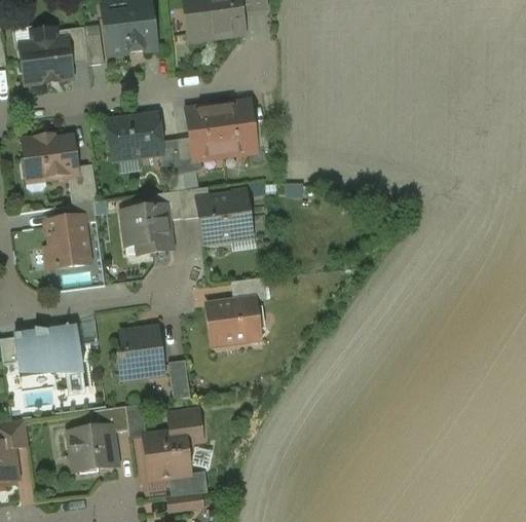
[(150,0),(127,2),(128,10),(102,13),(107,52),(128,49),(129,51),(142,49),(142,48),(156,46),(150,0)]
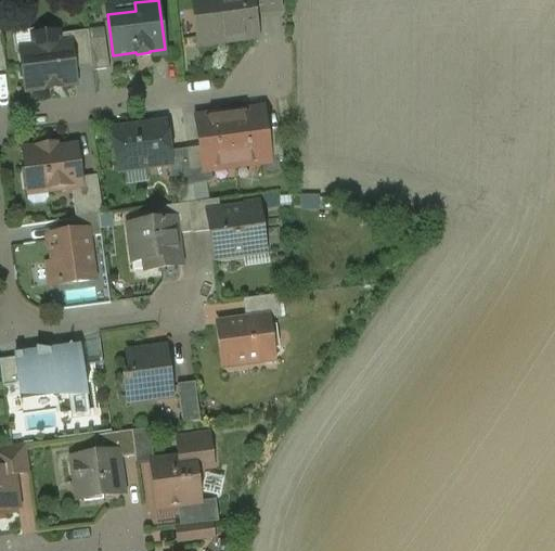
[(196,0),(202,39),(233,35),(233,37),(257,34),(254,7),(253,0),(196,0)]
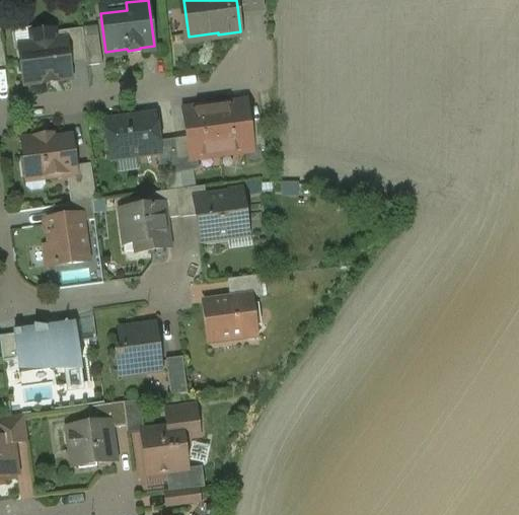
[(82,26),(53,30),(54,40),(65,39),(68,62),(86,60),(83,35),(82,26)]
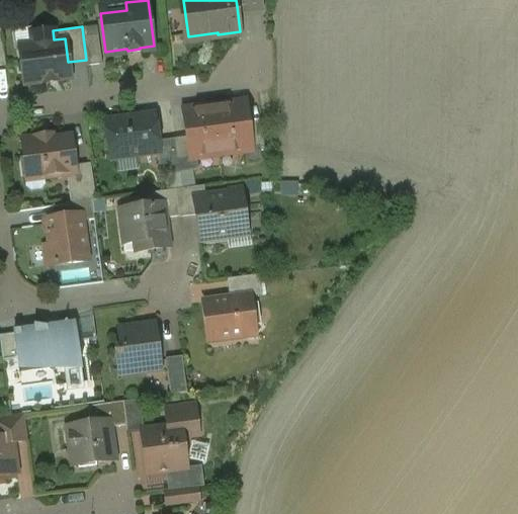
[(28,60),(21,61),(23,76),(29,81),(70,75),(68,62),(65,38),(54,39),(53,30),(53,28),(31,31),(33,43),(26,44),(28,60)]
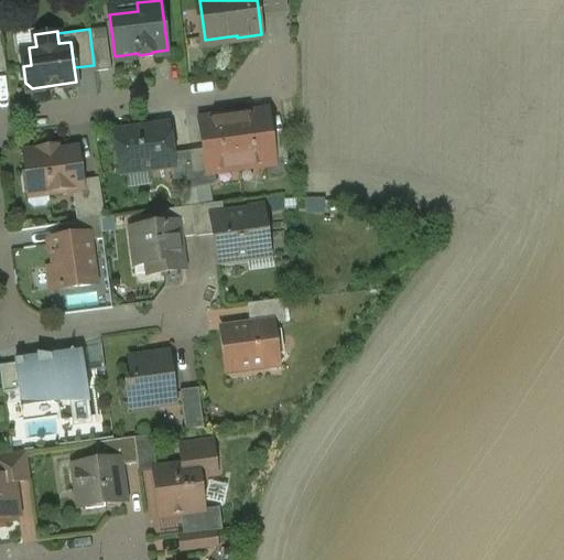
[(107,36),(90,39),(94,65),(95,70),(111,67),(107,36)]
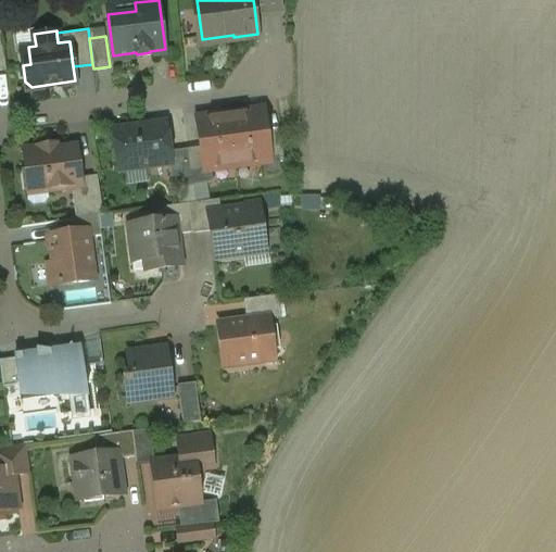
[(263,108),(228,113),(236,163),(263,159),(269,158),(269,157),(263,108)]
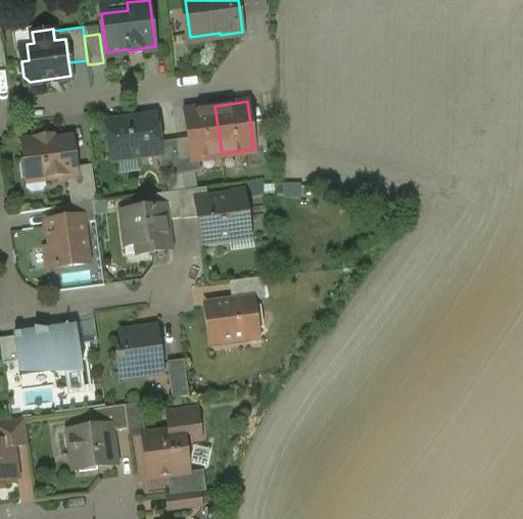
[(215,106),(185,110),(189,136),(191,156),(198,156),(222,153),(215,106)]
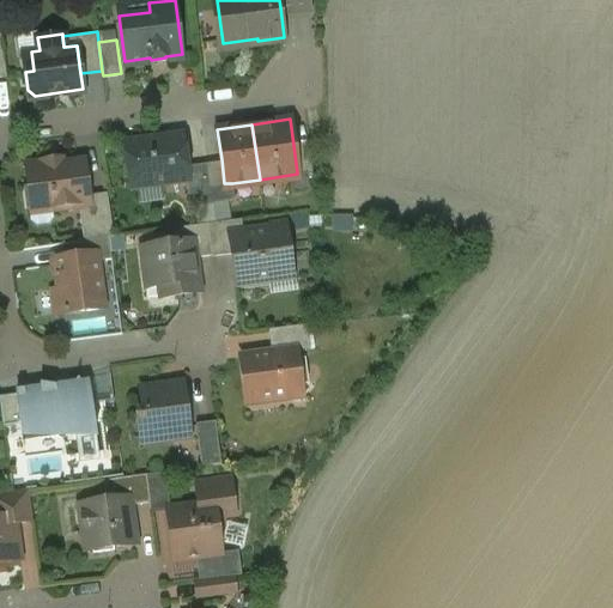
[(181,133),(126,141),(132,186),(186,178),(188,177),(186,164),(181,133)]
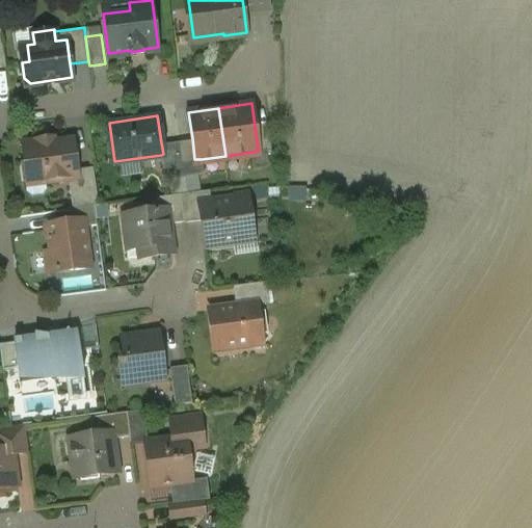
[(53,136),(22,140),(24,159),(20,159),(23,179),(45,177),(45,181),(68,178),(78,176),(77,167),(75,155),(68,155),(67,138),(53,140),(53,136)]
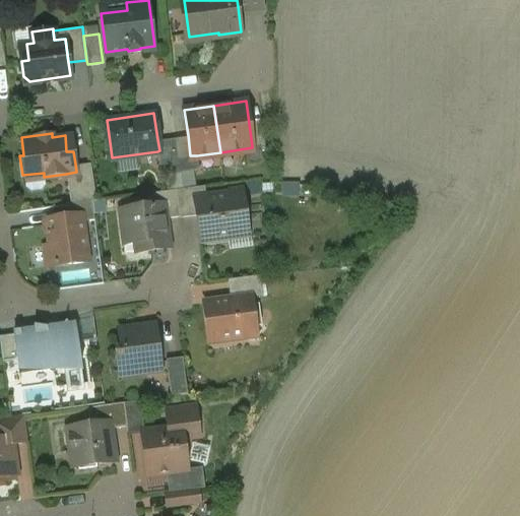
[(188,135),(176,137),(180,171),(199,169),(197,155),(190,155),(188,135)]
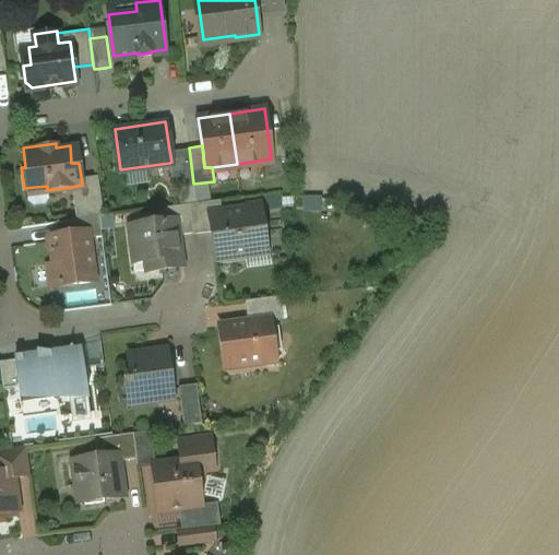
[(193,184),(189,148),(169,150),(171,162),(169,163),(174,188),(193,185),(193,184)]
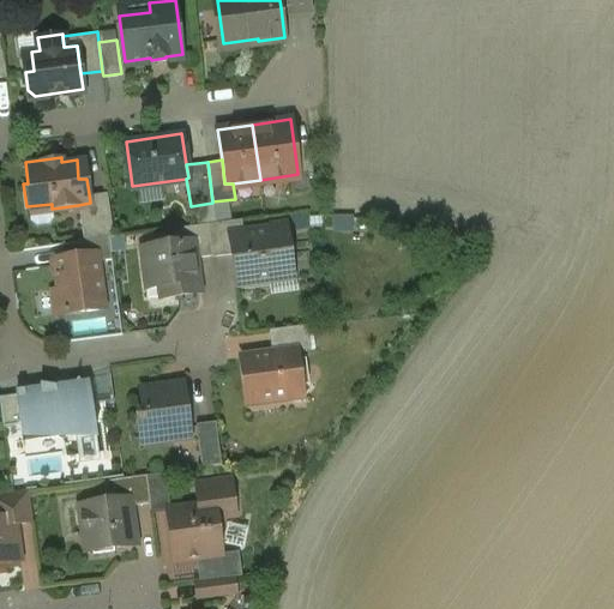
[(308,172),(298,173),(298,174),(290,175),(292,191),(308,188),(308,172)]
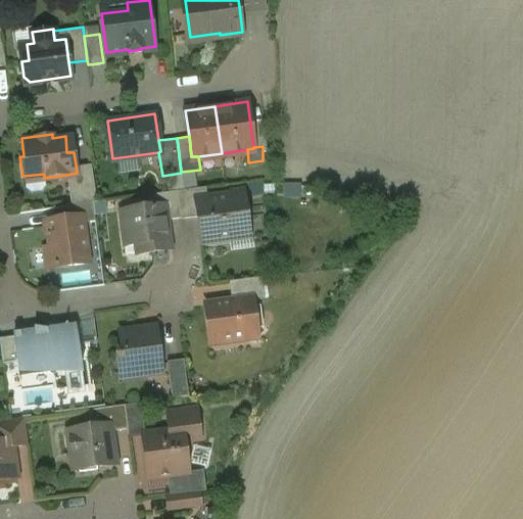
[(91,162),(76,164),(77,173),(66,175),(70,203),(92,200),(96,200),(91,162)]
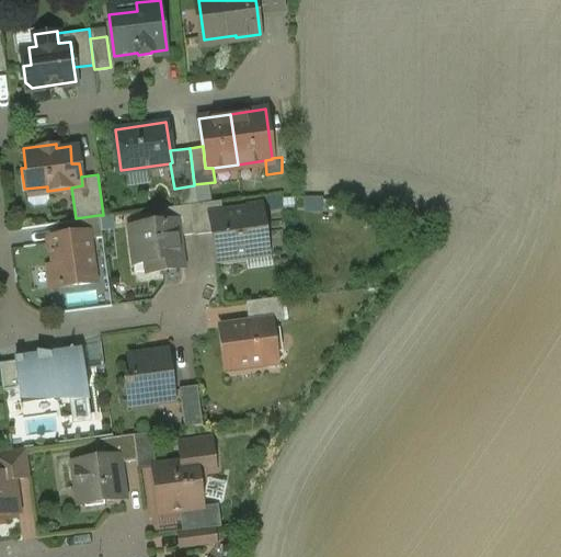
[(220,200),(190,203),(194,232),(194,234),(212,231),(209,214),(222,212),(220,200)]
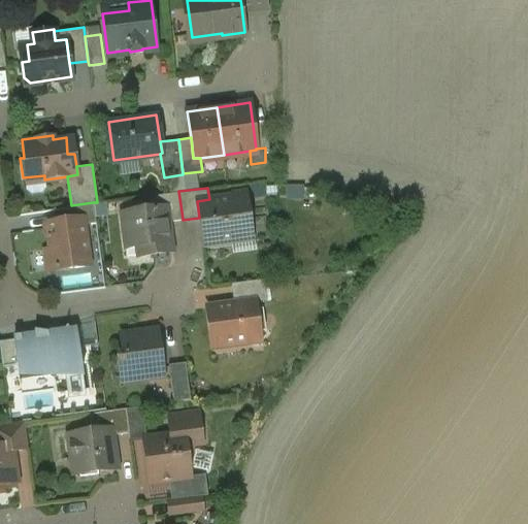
[(178,191),(152,195),(154,207),(167,205),(169,220),(183,219),(178,191)]
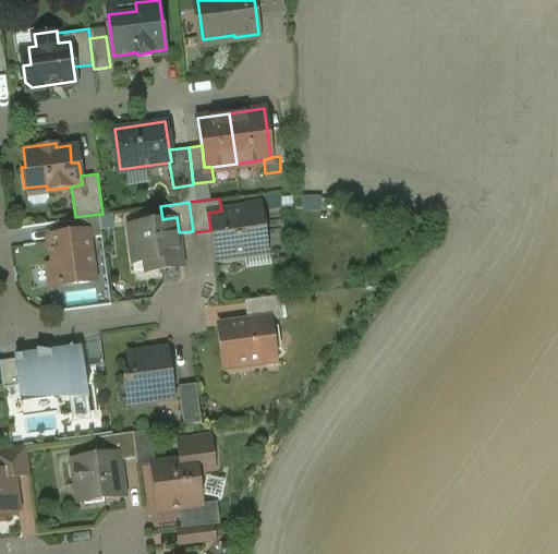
[(221,211),(208,213),(210,230),(214,256),(247,252),(246,250),(266,248),(261,206),(221,211)]
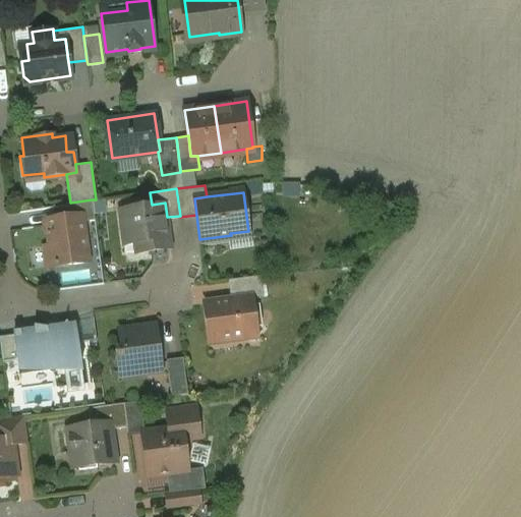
[(70,203),(66,203),(68,216),(81,214),(82,221),(95,219),(92,199),(70,203)]
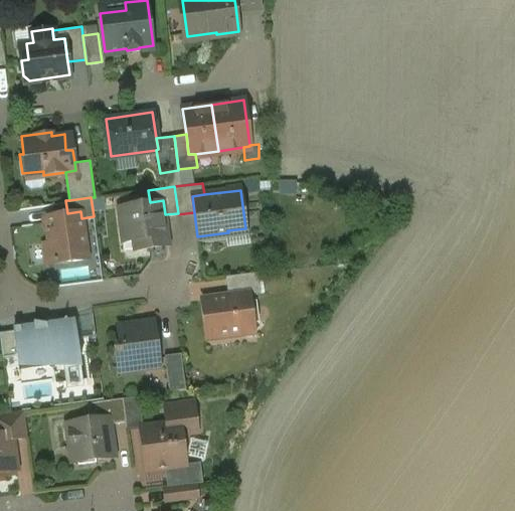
[(150,202),(118,206),(123,239),(135,238),(136,247),(166,244),(162,215),(165,214),(163,200),(150,202)]
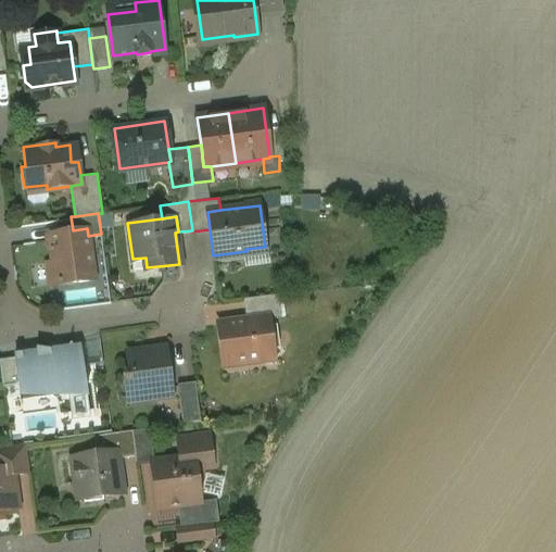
[(64,236),(48,238),(49,251),(51,251),(53,259),(46,260),(49,284),(78,280),(77,275),(92,273),(88,236),(87,228),(73,230),(64,231),(64,236)]
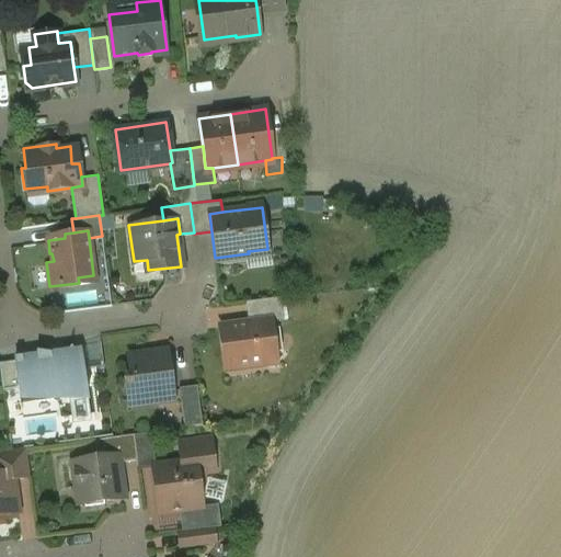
[(281,295),(245,300),(248,321),(271,319),(271,320),(284,318),(281,295)]
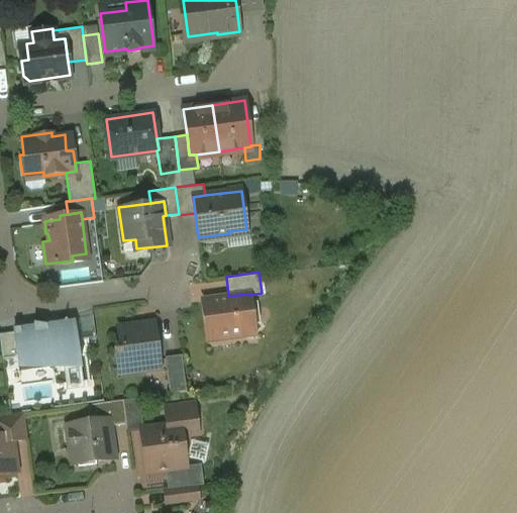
[(228,296),(203,300),(208,337),(254,331),(249,295),(249,294),(228,296)]
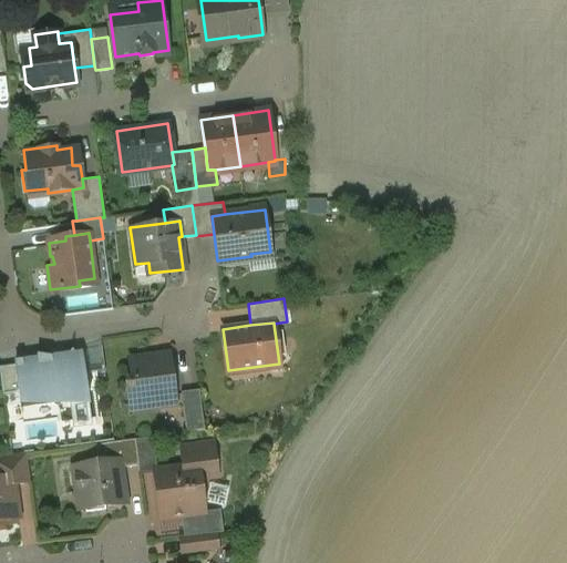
[(51,356),(37,354),(38,360),(14,364),(18,390),(19,390),(19,397),(89,397),(82,355),(52,358),(51,356)]
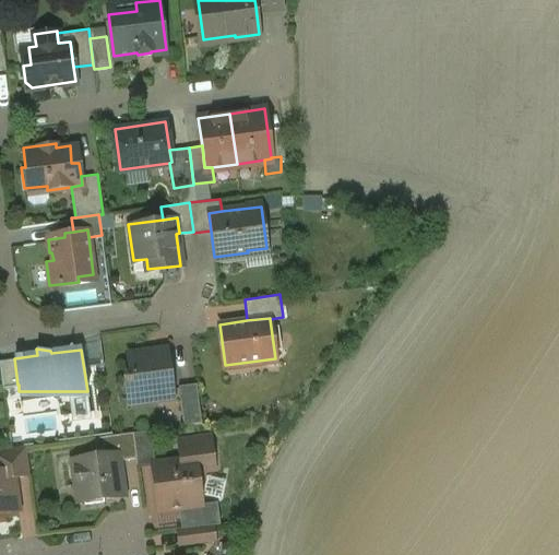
[(166,349),(144,352),(140,357),(128,358),(130,375),(125,376),(129,401),(154,398),(153,391),(171,389),(166,349)]
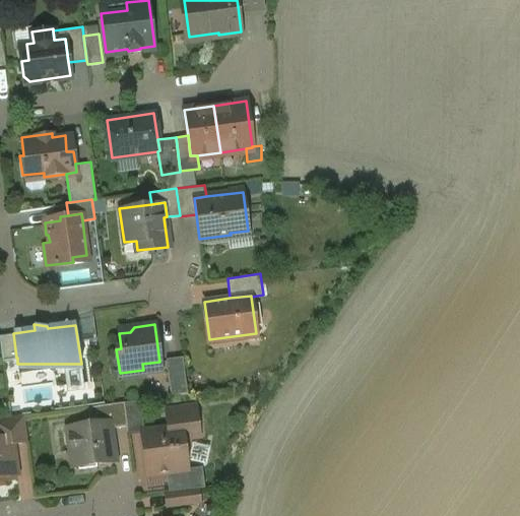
[(13,333),(0,334),(0,343),(2,360),(16,358),(13,333)]
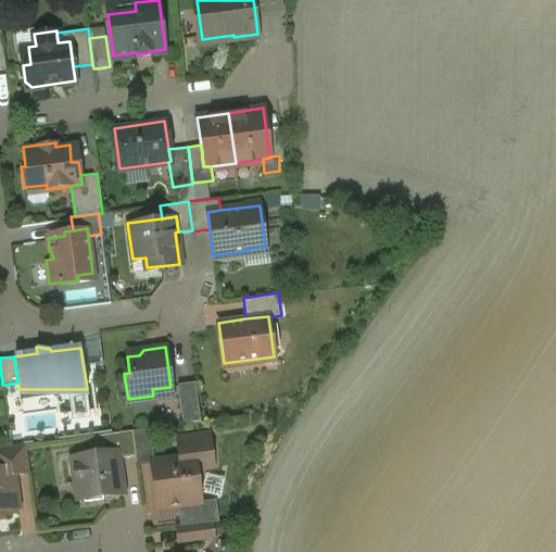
[(194,380),(177,383),(182,422),(200,419),(194,380)]
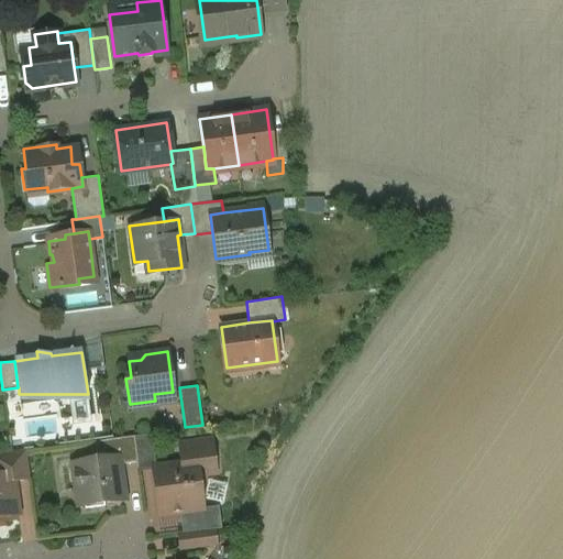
[(134,435),(95,439),(97,458),(118,456),(119,462),(138,460),(134,435)]
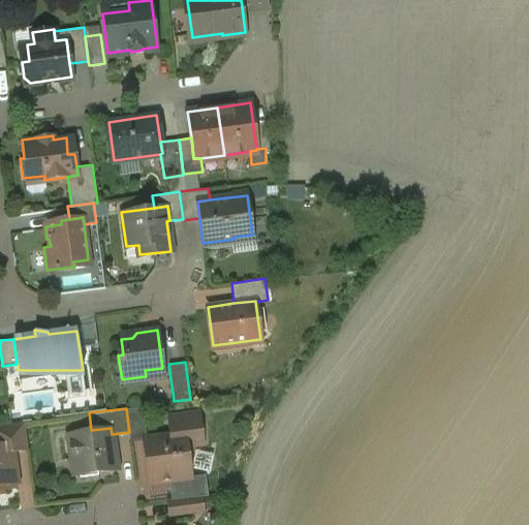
[(197,411),(169,414),(172,433),(145,437),(150,476),(168,474),(168,479),(190,475),(186,444),(201,442),(197,411)]
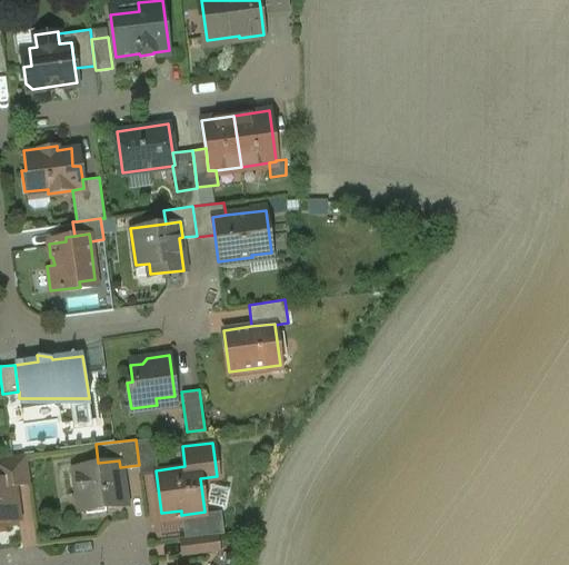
[(25,454),(0,457),(0,478),(12,477),(13,485),(29,483),(25,454)]
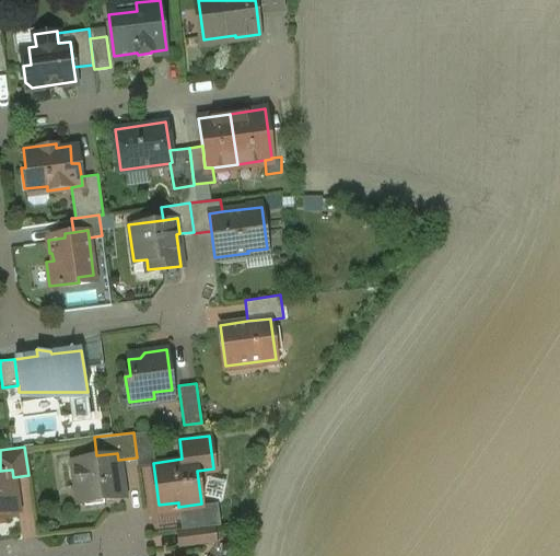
[(96,455),(72,459),(78,501),(84,501),(84,505),(104,501),(104,498),(125,495),(120,470),(118,468),(118,460),(117,453),(96,455)]
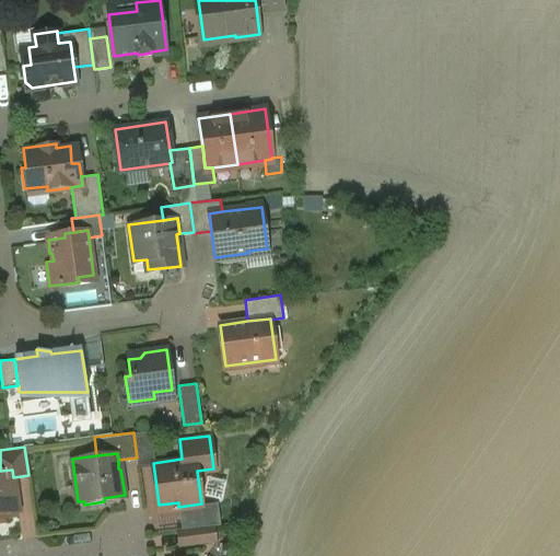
[(0,471),(0,516),(2,516),(2,512),(19,510),(13,477),(12,470),(0,471)]
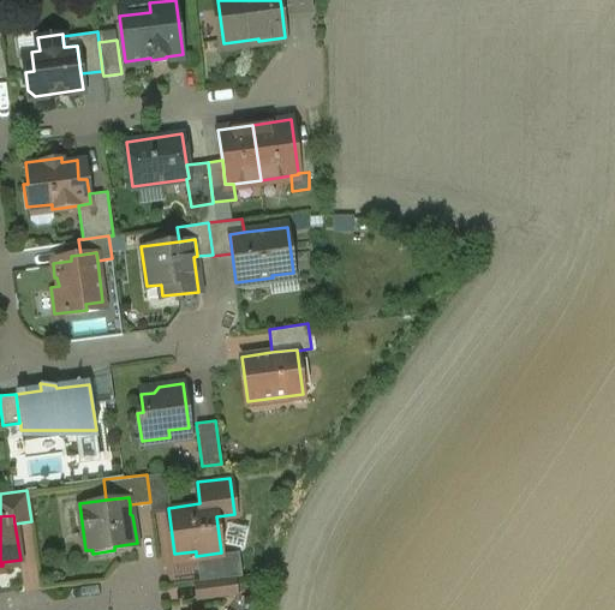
[(221,552),(196,556),(199,580),(237,575),(243,575),(239,550),(221,552)]
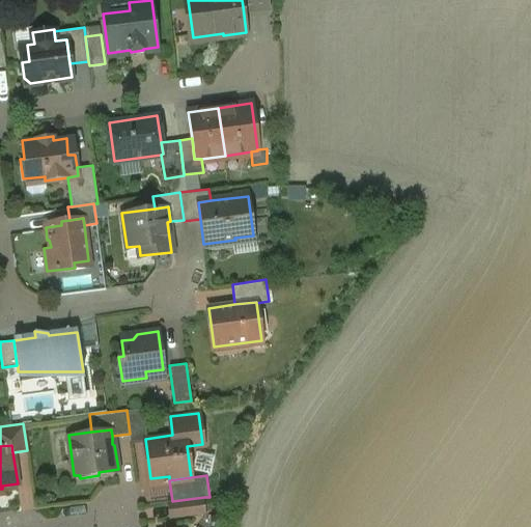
[(172,501),(167,502),(169,518),(205,514),(204,497),(172,501)]
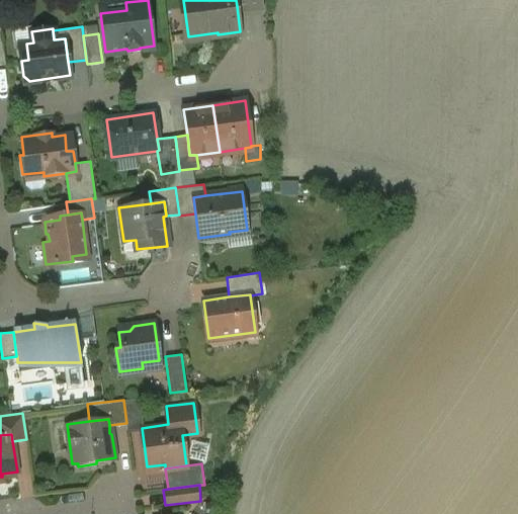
All buildings are outlined.
